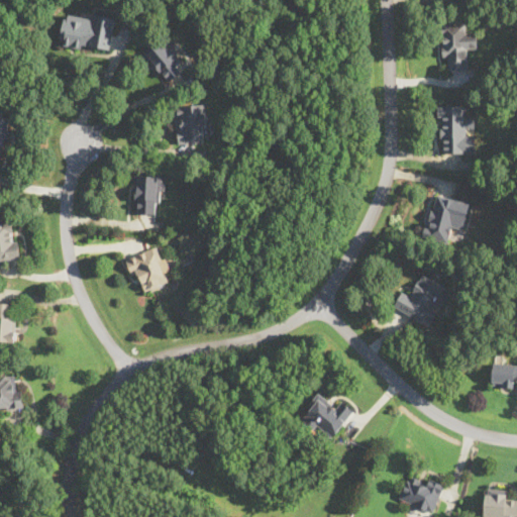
[(116,16),(95,13),(94,18),(67,13),(62,43),(88,48),(88,45),(110,49),(116,16)]
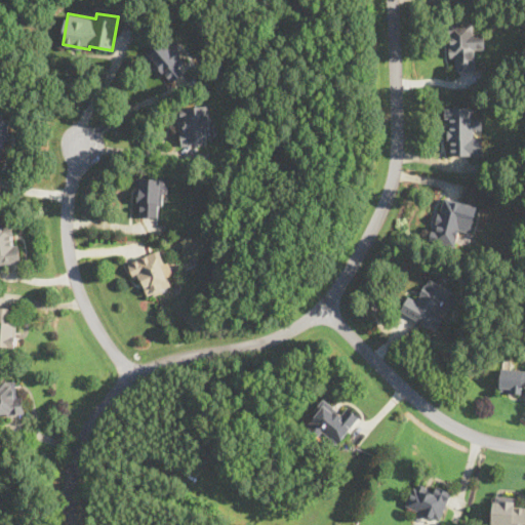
[(484,33),(474,33),(473,23),(449,23),(449,63),(452,63),(453,70),(474,69),(474,48),(484,48),(484,33)]
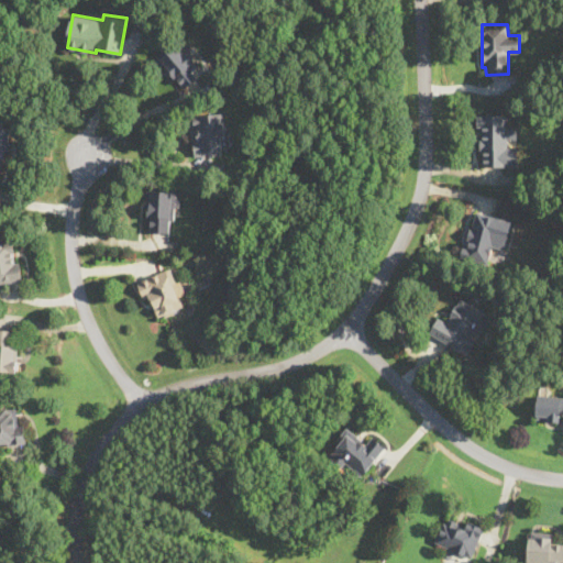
[(157,57),(181,89),(203,72),(178,40),(157,57)]
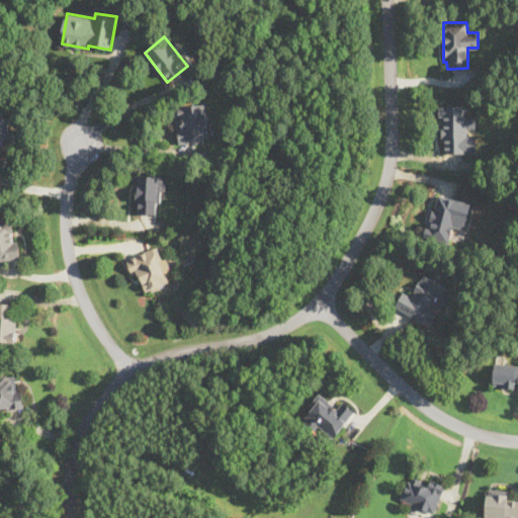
[(204,141),(202,124),(208,124),(206,103),(176,106),(179,144),(204,141)]
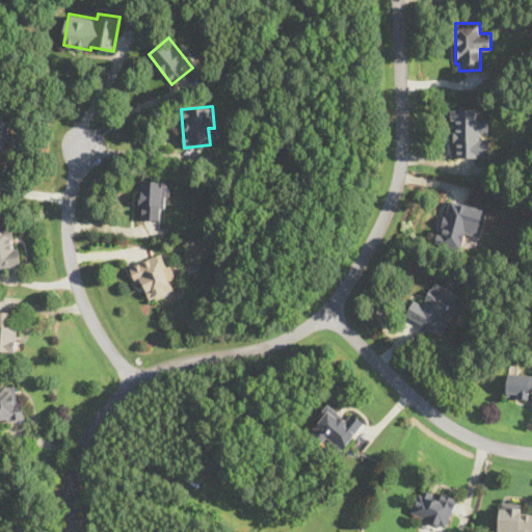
[(490,156),(490,137),(481,137),(481,130),(489,130),(489,118),(479,118),(479,107),(451,107),(451,157),(490,156)]
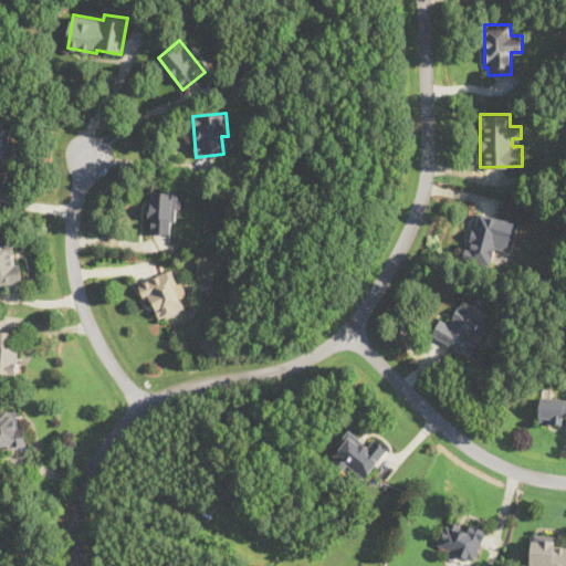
[(0,175),(3,175),(10,126),(0,125),(0,175)]
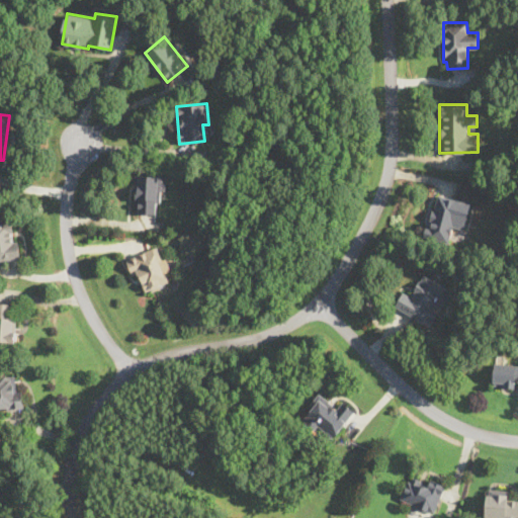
[(166,176),(139,175),(138,213),(158,213),(159,190),(166,191),(166,176)]
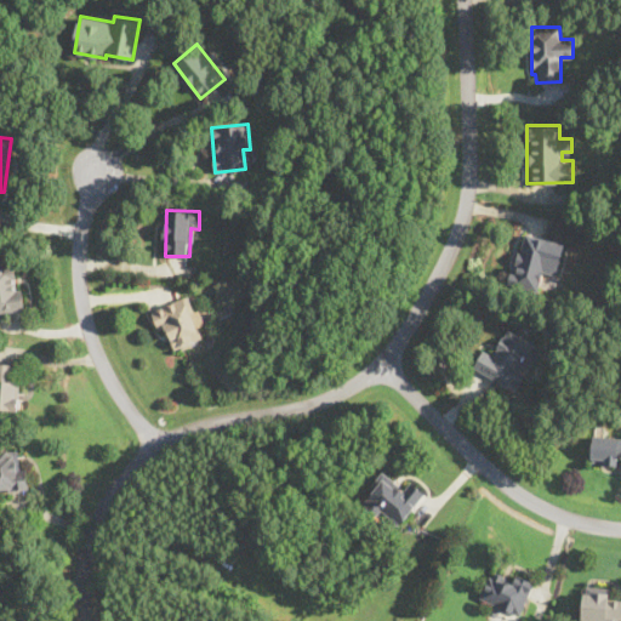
[(564,243),(522,232),(508,284),(539,291),(543,272),(556,275),(564,243)]
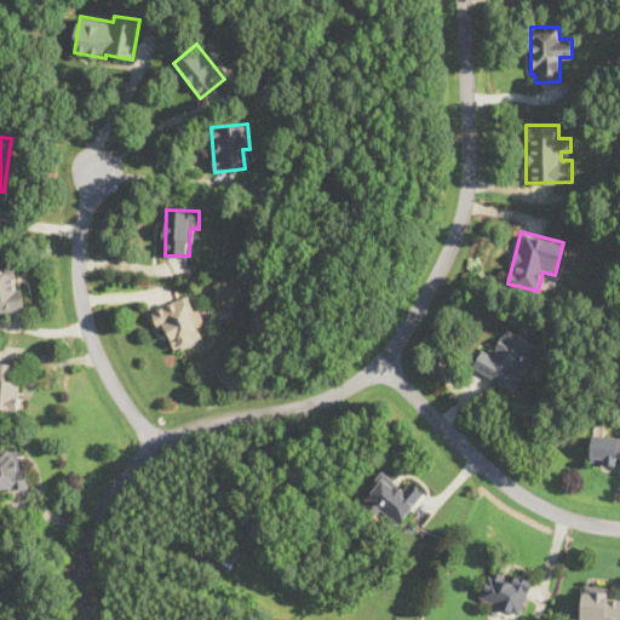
[(0,268),(0,310),(24,310),(23,288),(16,288),(15,268),(0,268)]
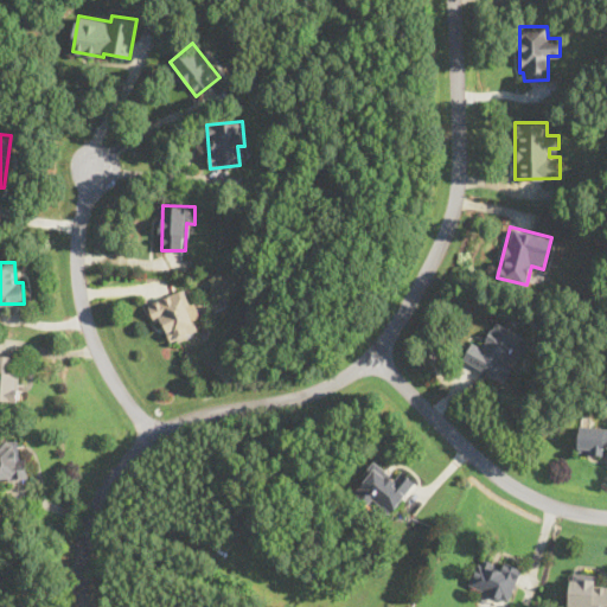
[(171,342),(198,332),(184,291),(148,302),(155,323),(163,320),(171,342)]
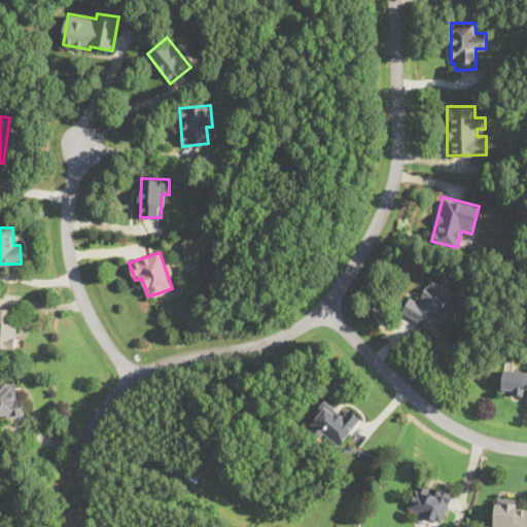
[(401,314),(440,331),(458,290),(430,278),(421,300),(410,294),(401,314)]
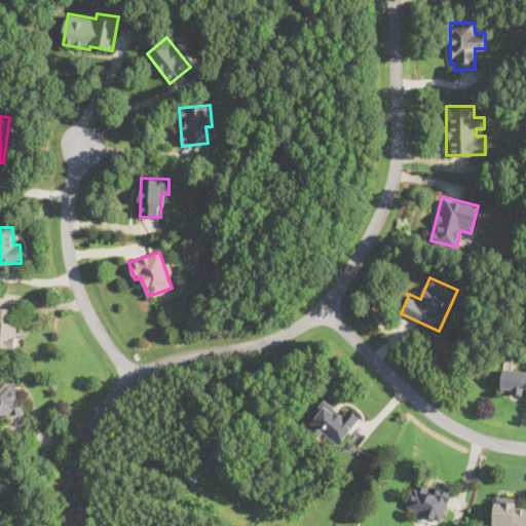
[(15,308),(0,307),(0,346),(14,347),(15,308)]
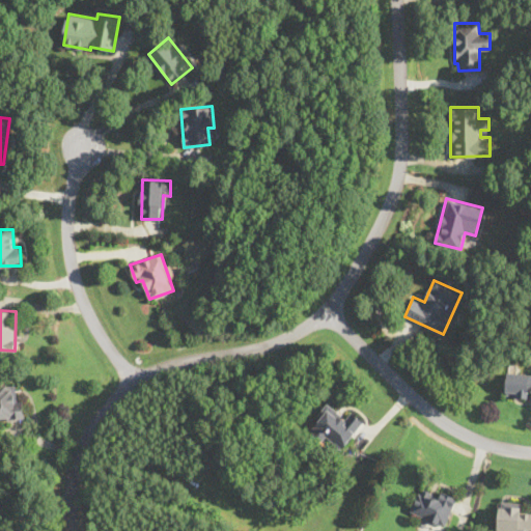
[(505,395),(530,396),(530,373),(506,372),(505,395)]
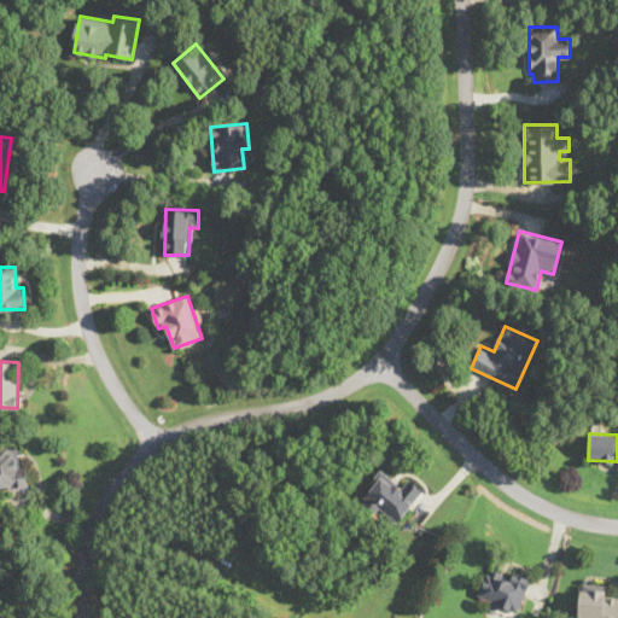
[(0,488),(29,485),(27,467),(21,468),(18,448),(0,449),(0,488)]
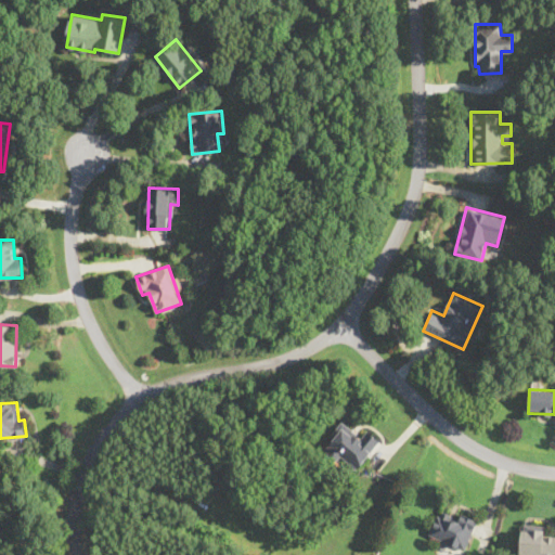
[(379,438),(364,428),(360,435),(340,422),(322,450),(357,473),(379,438)]
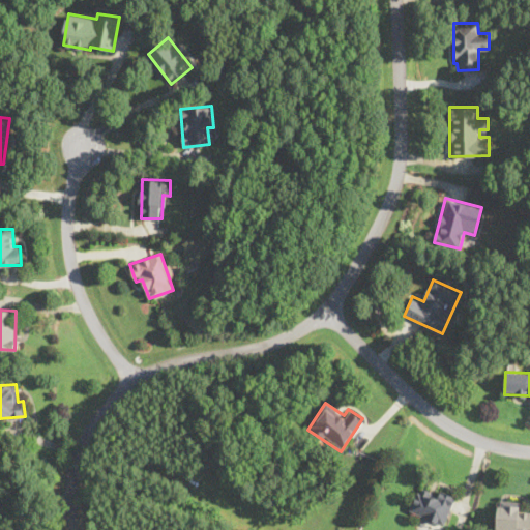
[(454,496),(420,483),(410,511),(444,524),(454,496)]
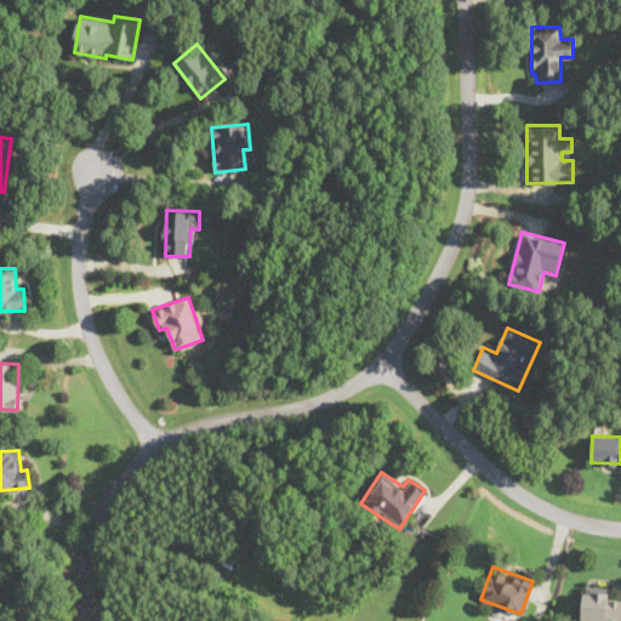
[(620,617),(620,599),(610,599),(610,586),(582,586),(582,620),(603,620),(603,617),(620,617)]
